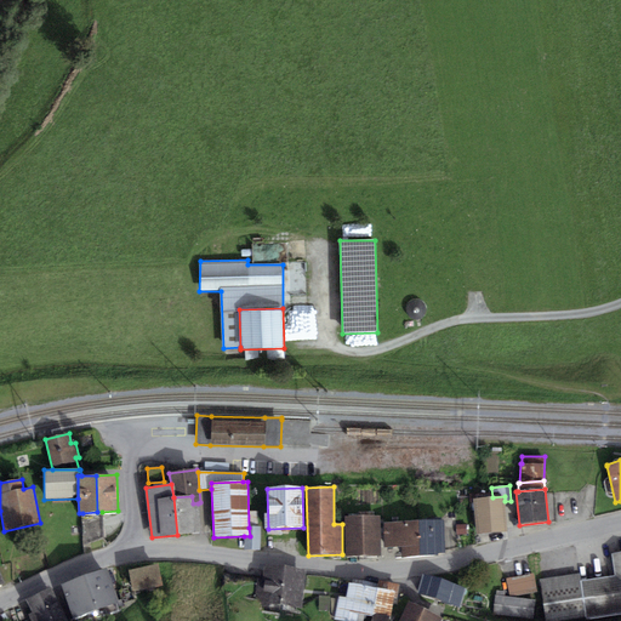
[(200,533),(198,503),(193,503),(192,496),(174,497),(177,535),(200,533)]
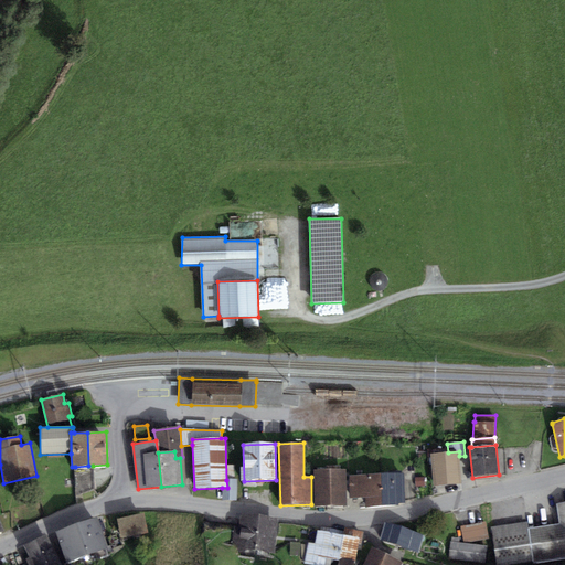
[(459,456),(459,451),(448,452),(430,454),(433,487),(461,484),(459,456)]
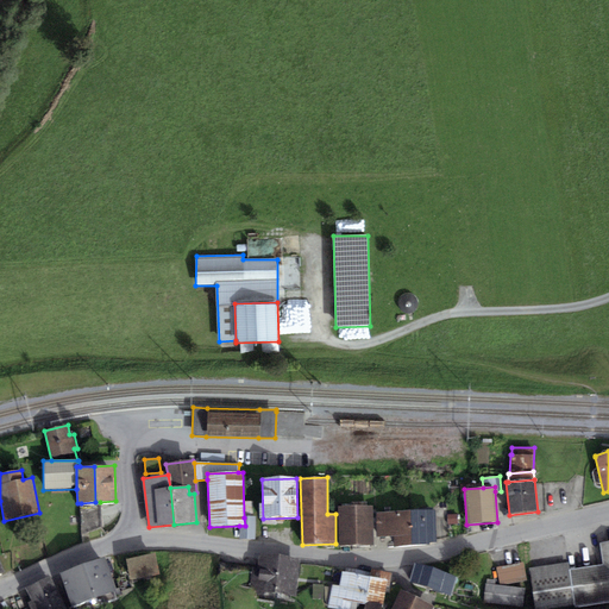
[(101,528),(100,502),(95,502),(81,503),(82,534),(101,528)]
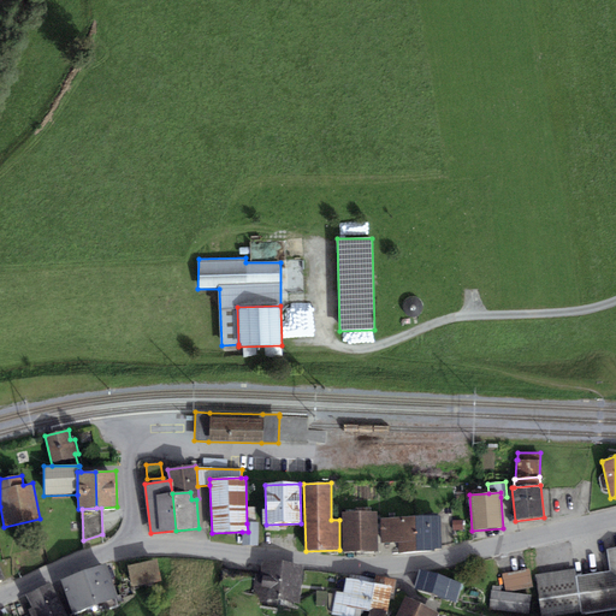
[(378,552),(377,511),(343,513),(344,554),(378,552)]
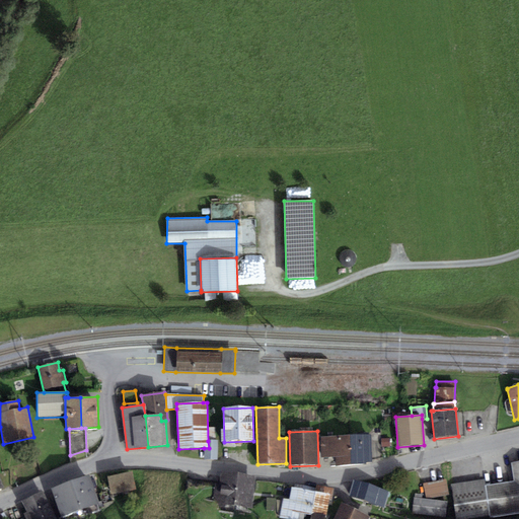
[(351,464),(350,435),(320,436),(321,458),(336,458),(337,465),(351,464)]
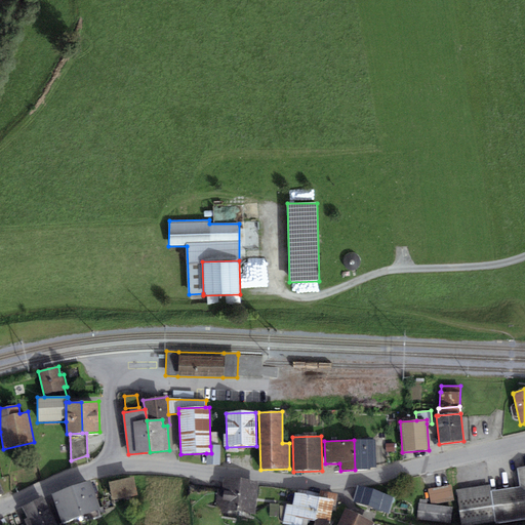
[(369,440),(354,440),(355,470),(370,470),(370,468),(375,468),(374,440),(369,440)]
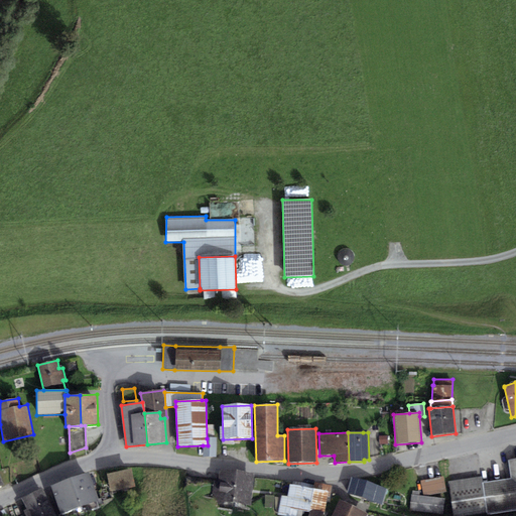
[(217,438),(207,438),(208,445),(203,445),(203,458),(216,458),(217,438)]
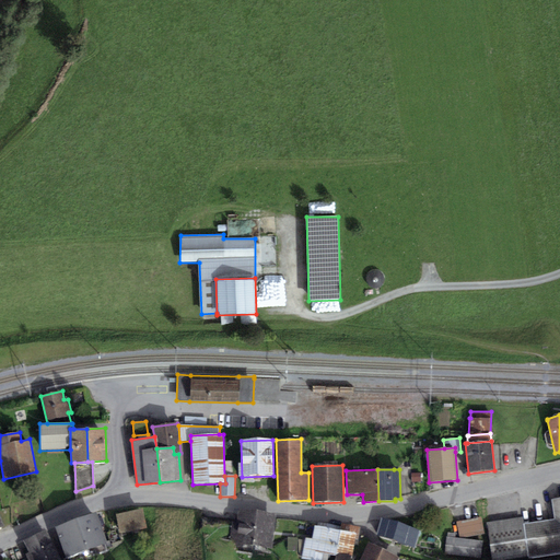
[(559,553),(559,498),(551,500),(553,520),(524,525),(528,557),(528,559),(559,553)]
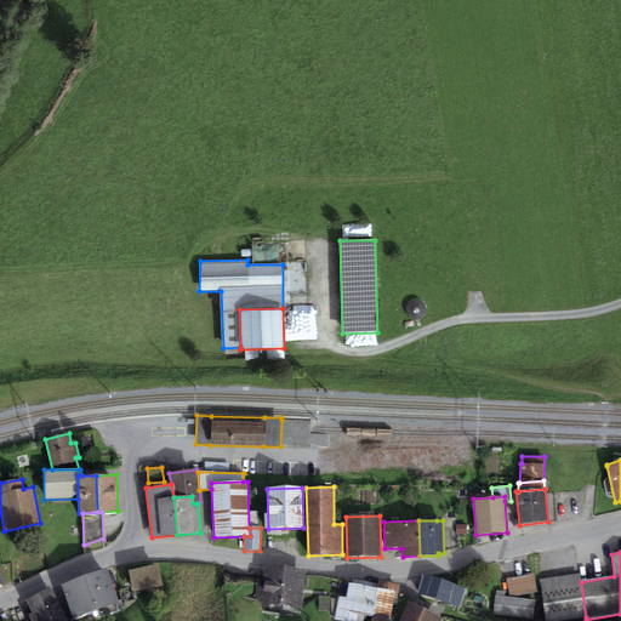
[(127,570),(132,592),(163,586),(158,564),(127,570)]
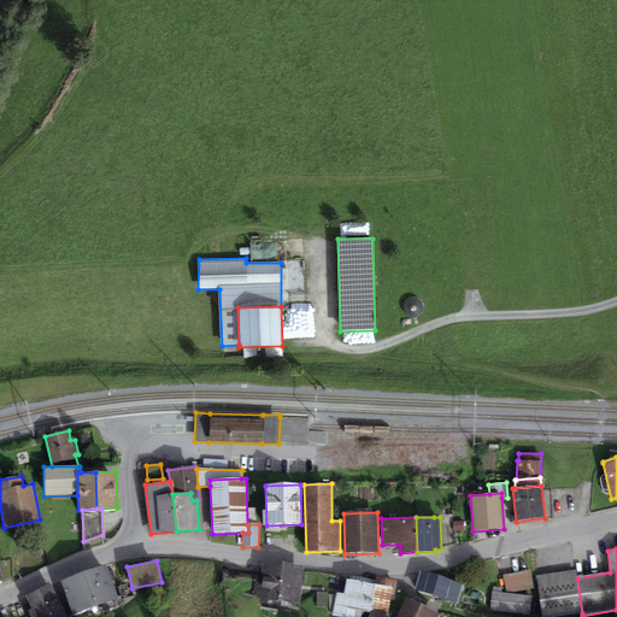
[(278,611),(282,564),(263,562),(262,575),(254,574),(253,594),(260,594),(259,610),(278,611)]
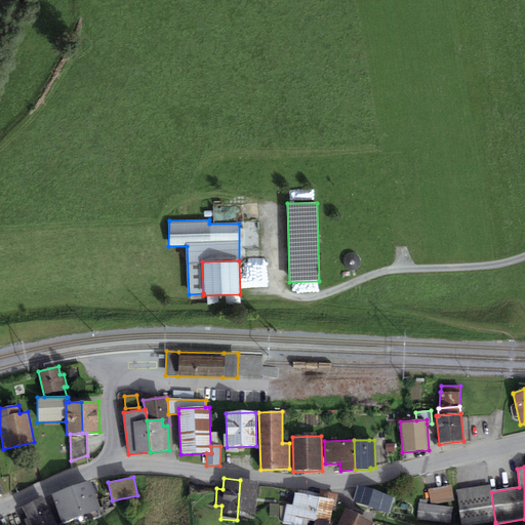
[(51,495),(63,524),(99,509),(88,480),(51,495)]
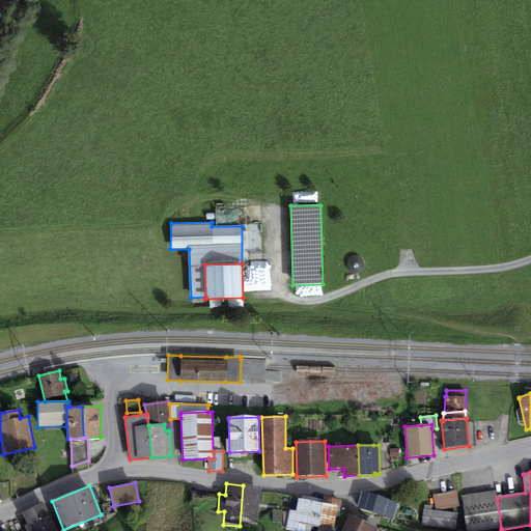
[(256,528),(260,486),(243,485),(240,526),(256,528)]
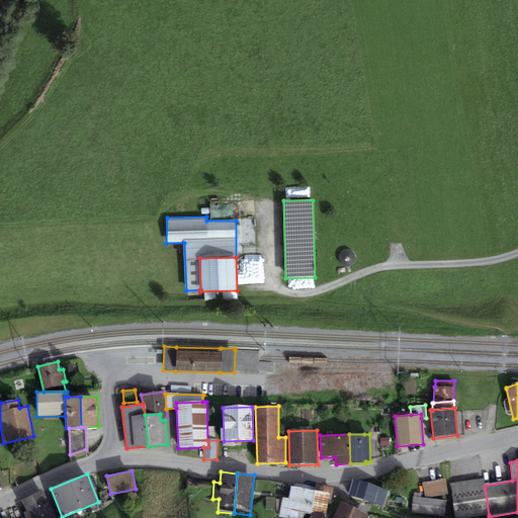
[(389,491),(352,479),(347,495),(383,507),(389,491)]
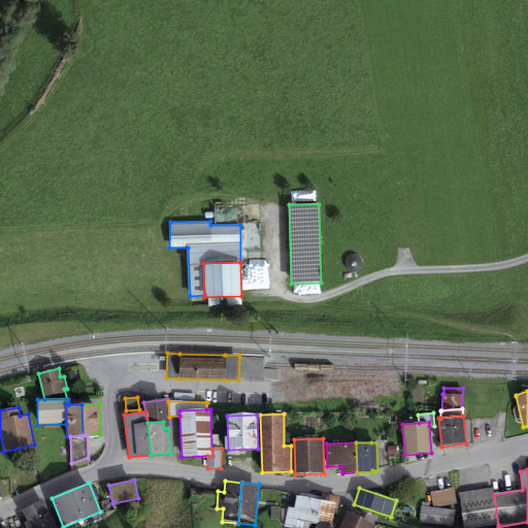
[(431,492),(433,506),(456,502),(454,488),(431,492)]
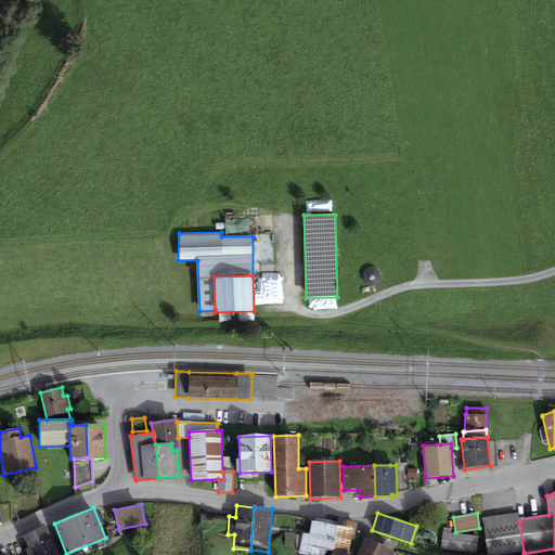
[(488,554),(499,554),(524,552),(519,520),(517,513),(482,517),(488,554)]
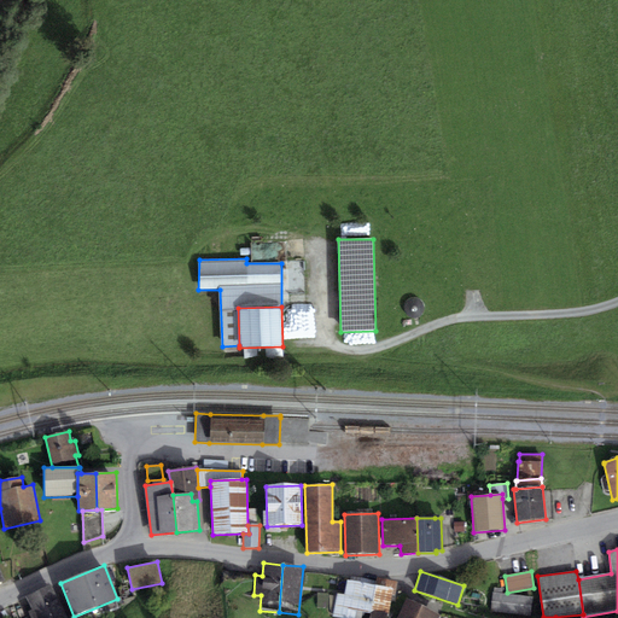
[(337,594),(333,617),(336,617),(355,617),(356,612),(371,614),(377,581),(351,577),(351,581),(348,581),(344,595),(337,594)]
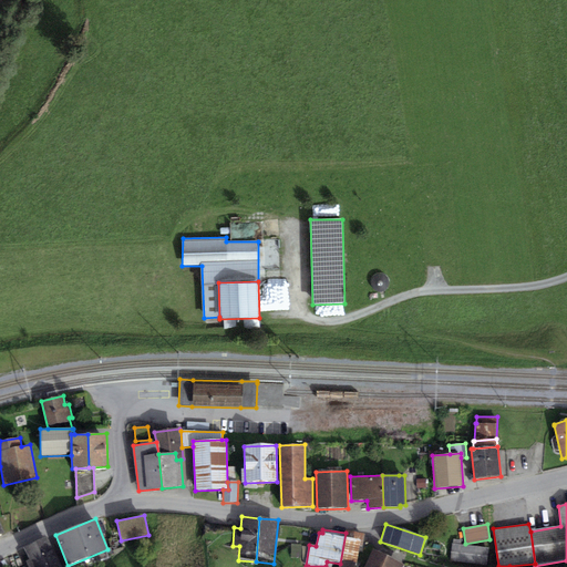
[(362,552),(366,534),(346,531),(346,533),(340,564),(339,566),(354,566),(358,550),(362,552)]
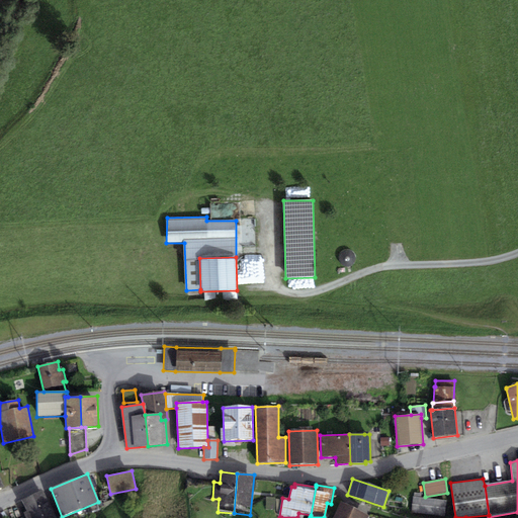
[(51,517),(55,516),(42,491),(21,501),(27,511),(24,513),(26,517),(51,517)]
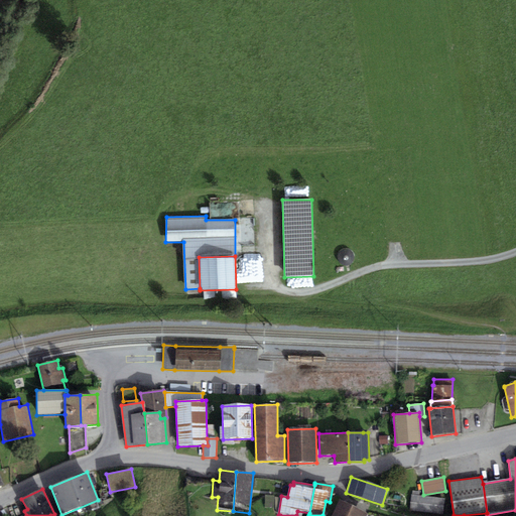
[(409,510),(443,514),(444,499),(410,495),(409,510)]
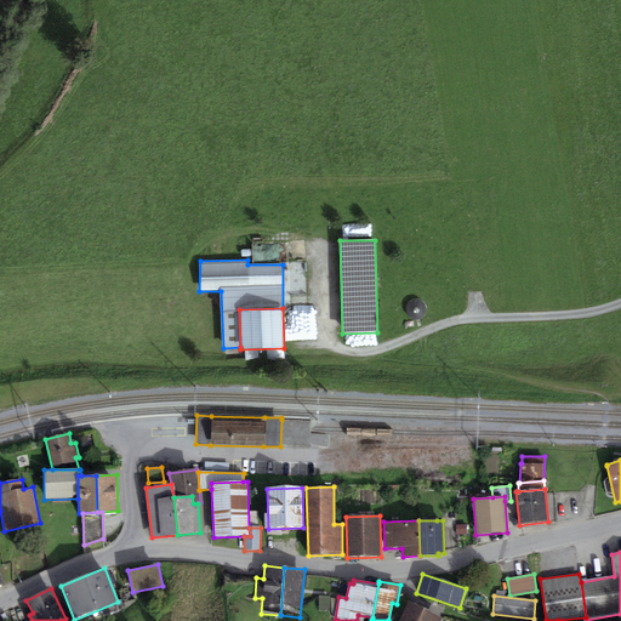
[(329,611),(330,597),(319,597),(319,611),(329,611)]
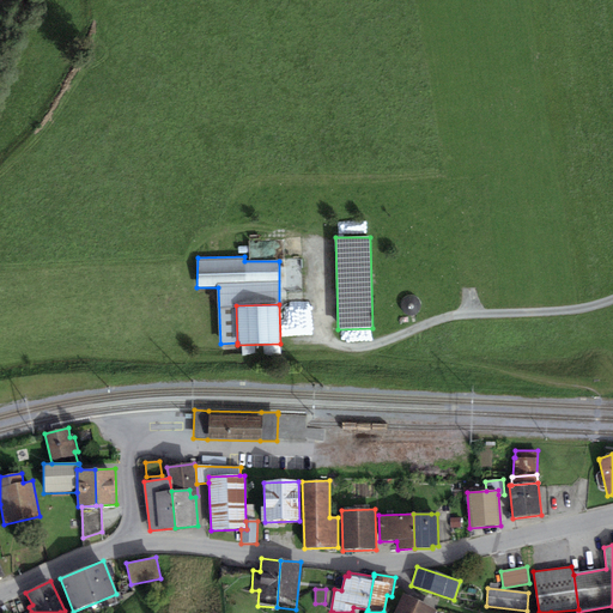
[(436,612),(437,611),(402,595),(393,612),(436,612)]
